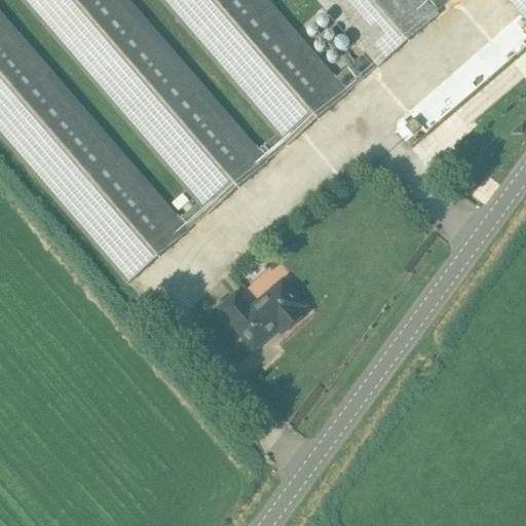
[(427,5),(422,0),(315,0),(364,55),(336,79),(267,0),(157,0),(276,137),(259,151),(127,0),(17,0),(196,205),(180,220),(0,12),(0,136),(128,285),(188,233),(187,232),(208,215),(208,216),(267,164),(267,163),(287,146),(288,147),(347,96),(346,95),(377,68),(378,69),(438,17),(437,16),(427,5)]
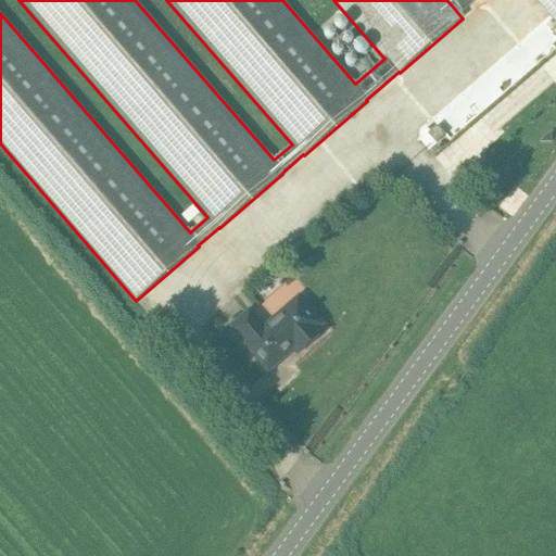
[(555,0),(458,0),(452,5),(462,17),(481,0),(482,1),(482,0),(534,0),(555,24),(555,0)]
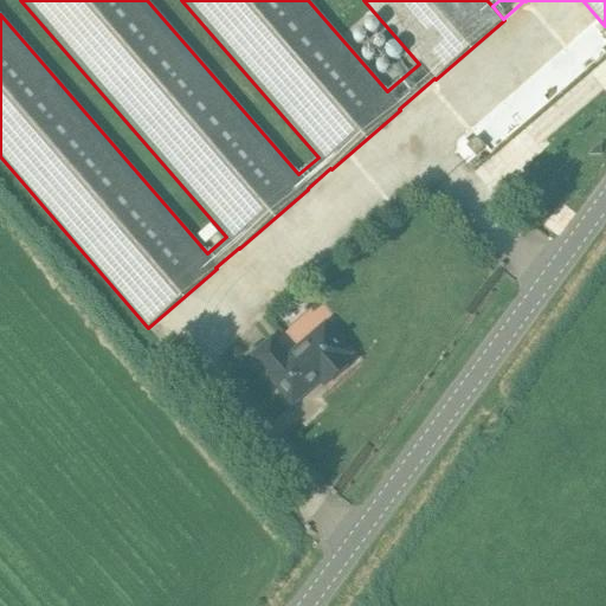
[(485,147),(476,137),(466,147),(475,156),(485,147)]
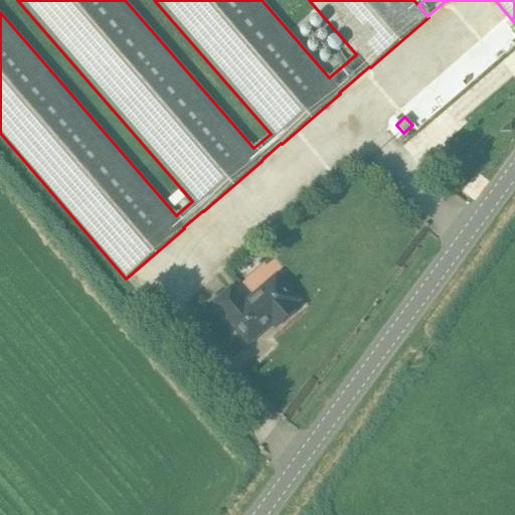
[(299,301),(277,276),(241,307),(227,292),(214,303),(228,318),(226,319),(248,344),(273,324),(276,328),(298,310),(294,305),(299,301)]
